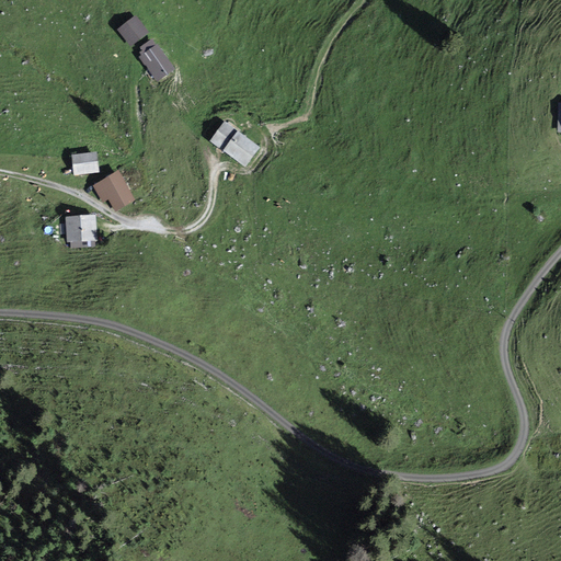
[(136,18),(118,32),(130,47),(148,34),(136,18)]
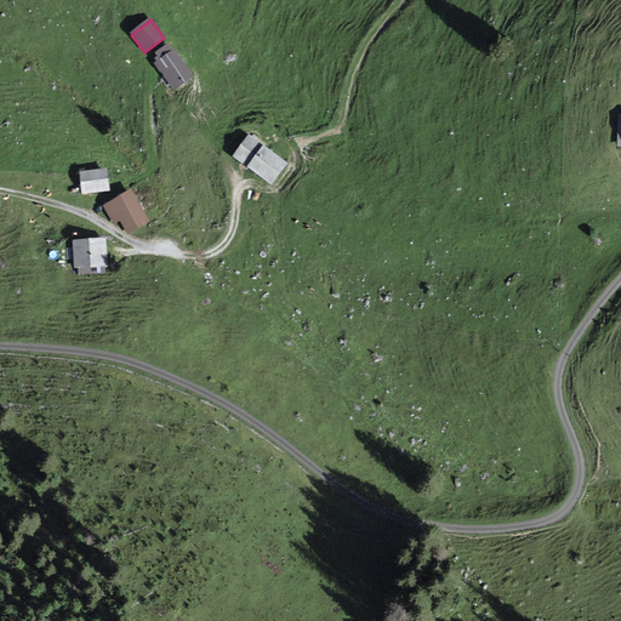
[(155,60),(158,63),(155,66),(174,91),(193,78),(170,45),(157,53),(159,57),(155,60)]
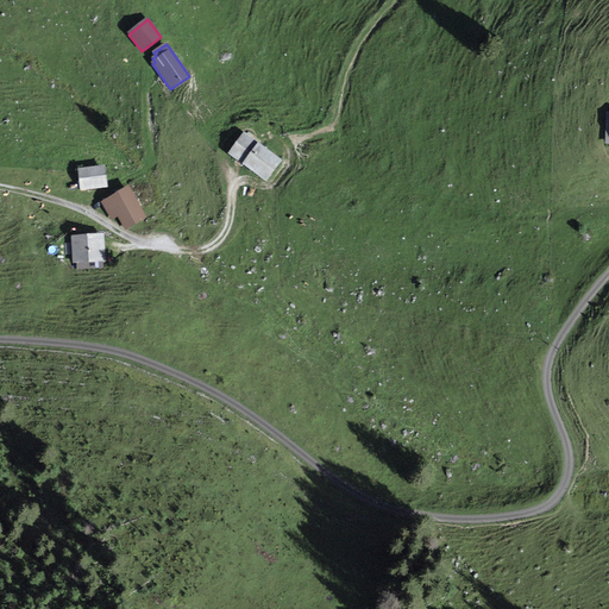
[(250,138),(234,159),(267,183),(282,162),(250,138)]
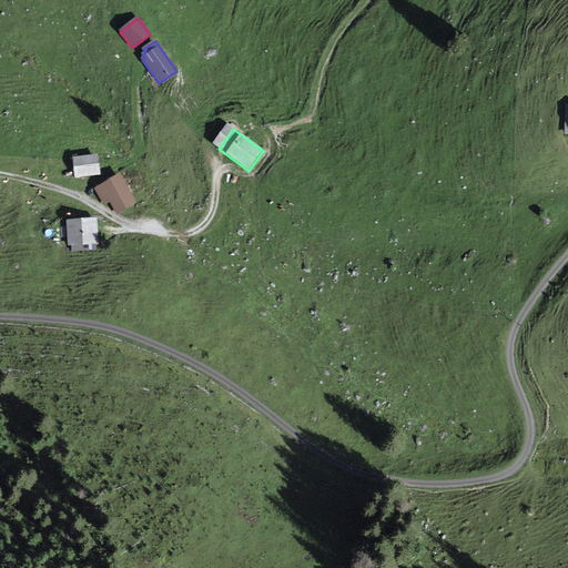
[(73,159),(75,180),(101,176),(99,156),(73,159)]
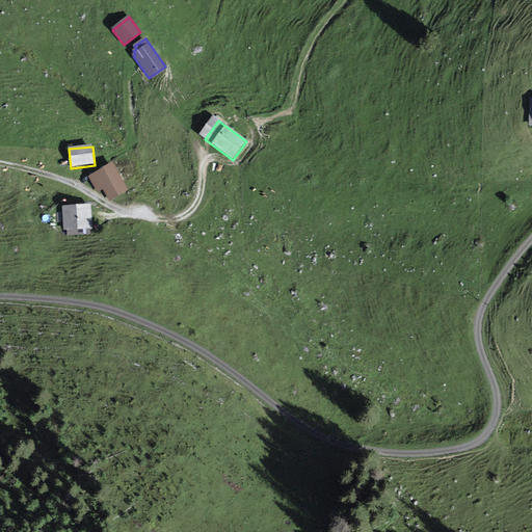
[(89,177),(99,193),(103,190),(110,202),(128,191),(112,164),(89,177)]
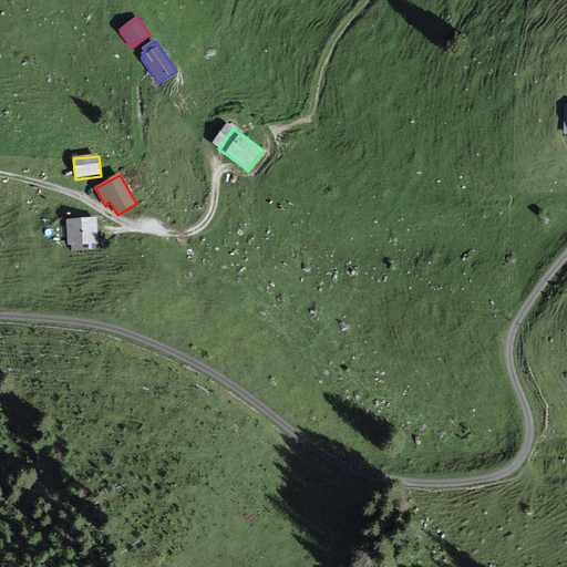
[(68,222),(69,246),(96,245),(95,219),(68,222)]
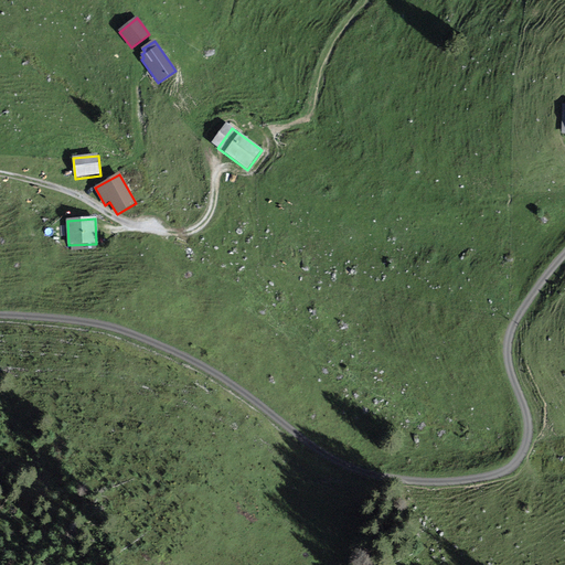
All buildings are outlined.
